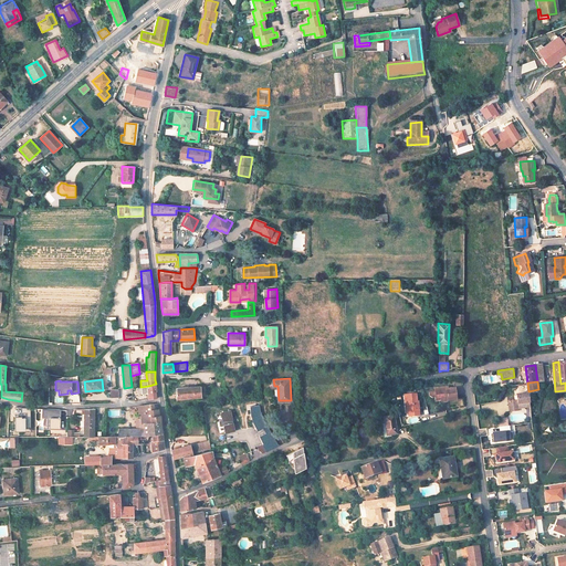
[(148,386),(140,387),(142,394),(148,394),(148,399),(157,398),(156,391),(157,390),(156,384),(148,386)]
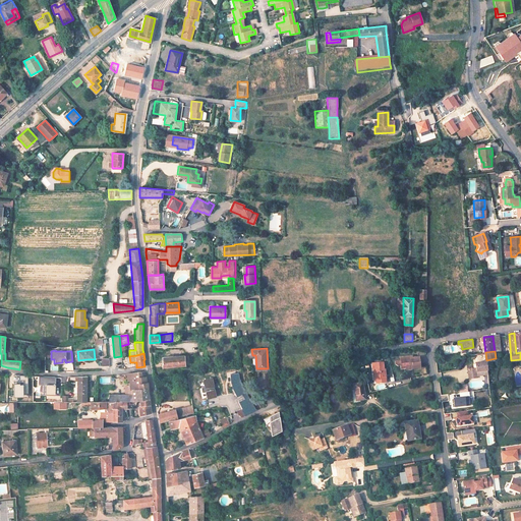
[(190,354),(161,357),(162,366),(191,364),(190,354)]
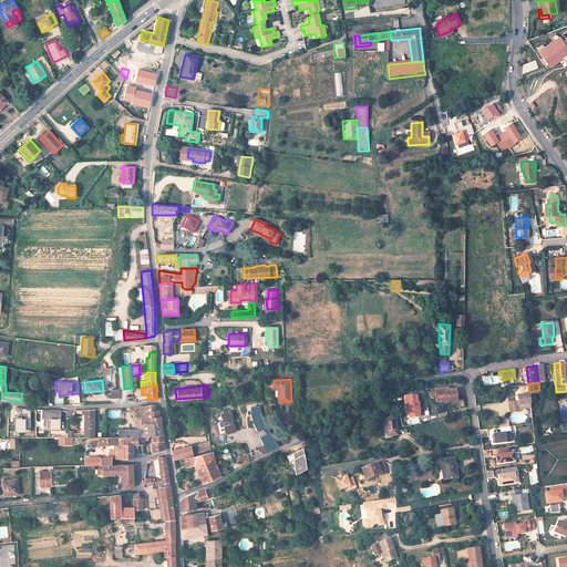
[(446,388),(434,390),(430,390),(429,391),(430,398),(432,399),(435,398),(436,400),(443,399),(443,398),(447,397),(447,400),(457,399),(456,388),(447,389),(446,388)]
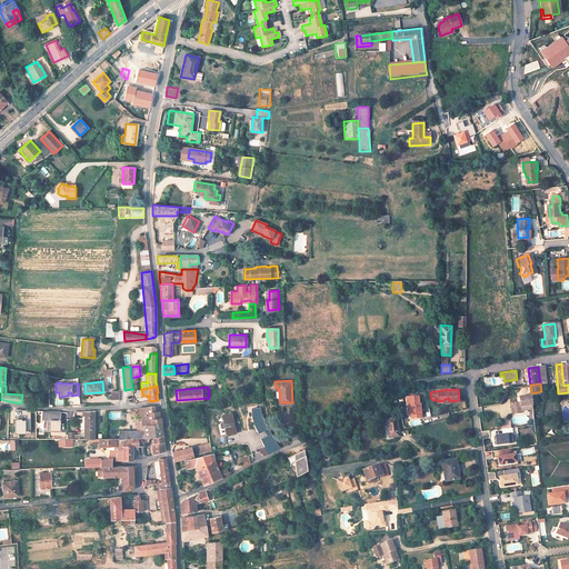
[(531,393),(519,395),(519,401),(510,402),(511,411),(521,410),(520,409),(520,405),(532,402),(531,393)]
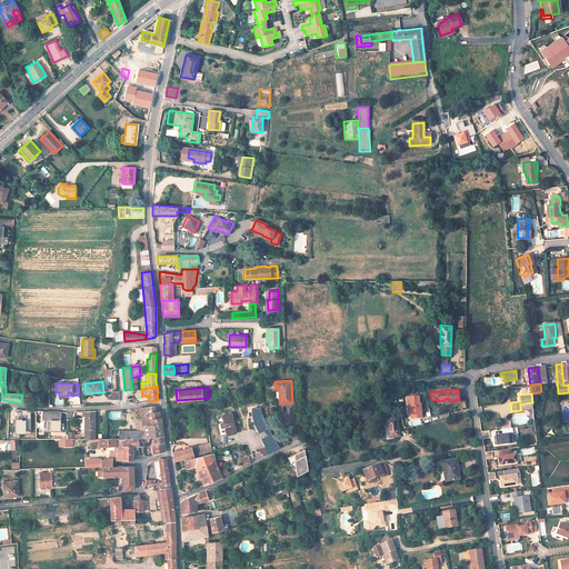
[(417,397),(406,399),(409,412),(411,411),(412,415),(413,419),(423,418),(421,407),(419,408),(417,397)]
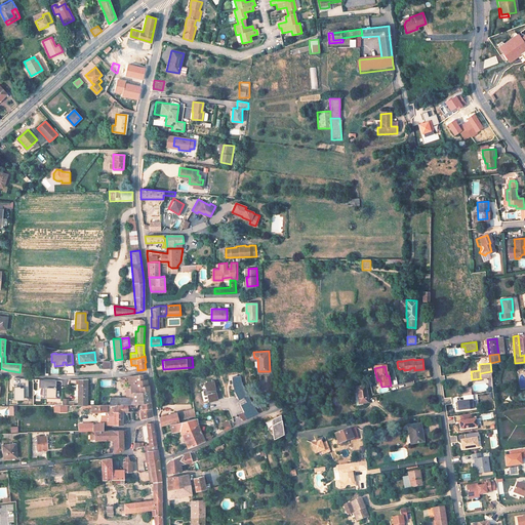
[(149,391),(149,386),(147,386),(147,379),(143,379),(143,374),(139,375),(140,392),(149,391)]
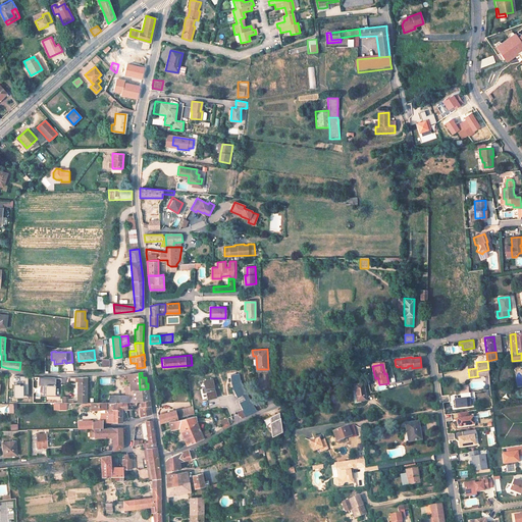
[(139,373),(127,374),(128,381),(131,381),(132,390),(133,390),(140,389),(139,373)]
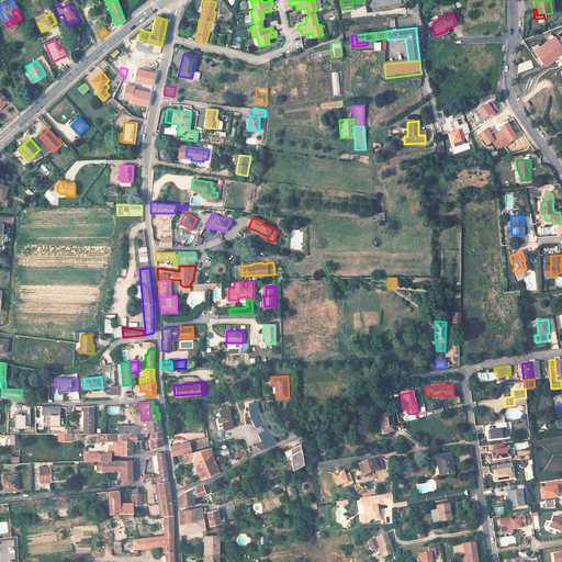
[(83,434),(93,433),(94,406),(83,406),(83,424),(83,434)]
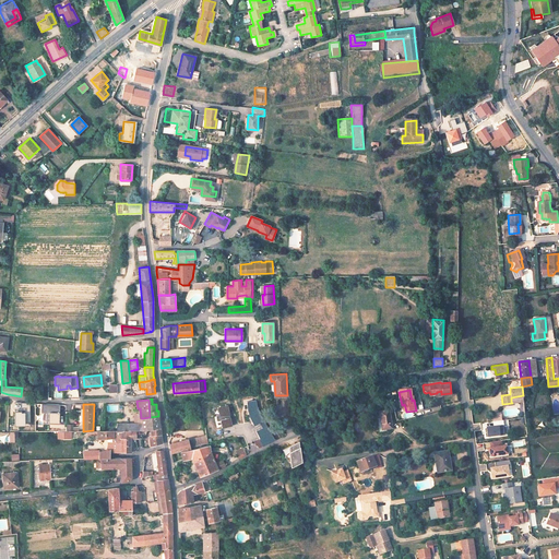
[(219,428),(232,425),(227,404),(215,406),(219,428)]
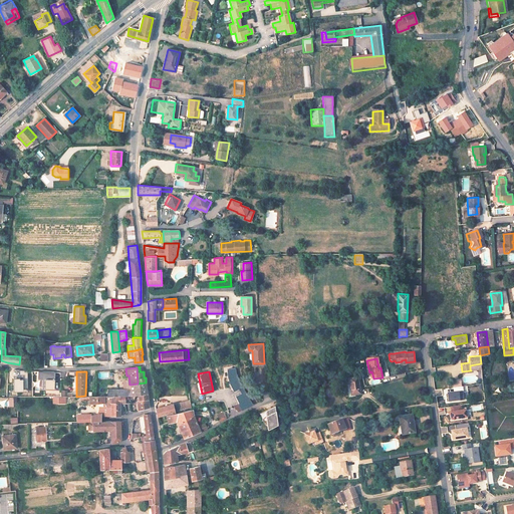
[(361,394),(359,376),(349,377),(352,395),(361,394)]
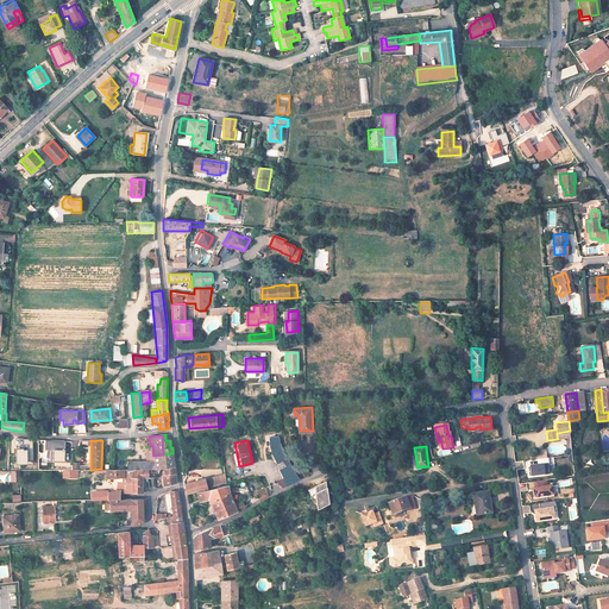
[(155,463),(154,468),(158,468),(158,470),(161,470),(161,468),(163,468),(174,466),(173,453),(163,454),(155,456),(155,460),(155,463)]
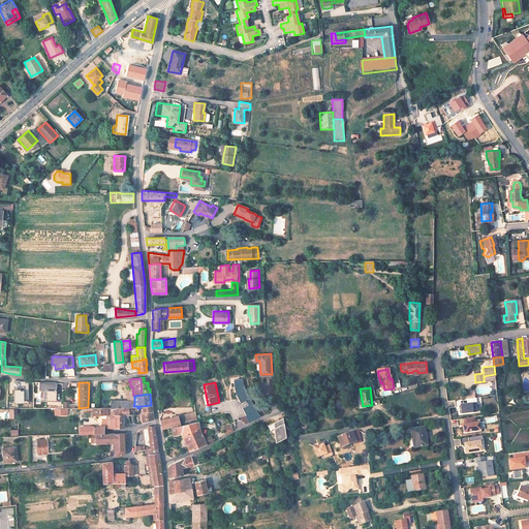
[(476,397),(467,399),(468,403),(461,404),(462,413),(478,410),(477,403),(477,402),(476,397)]
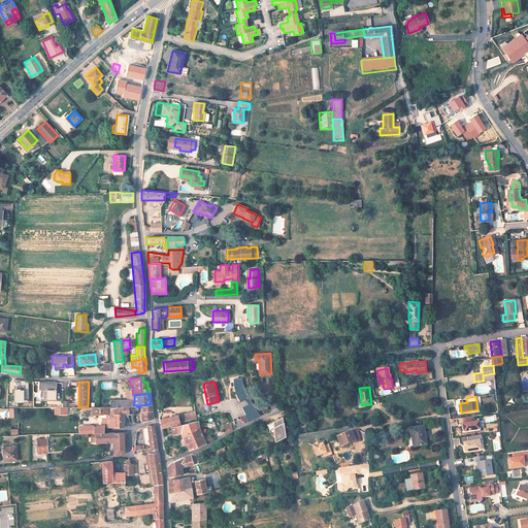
[(151,404),(141,405),(142,411),(141,411),(142,422),(153,420),(151,404)]
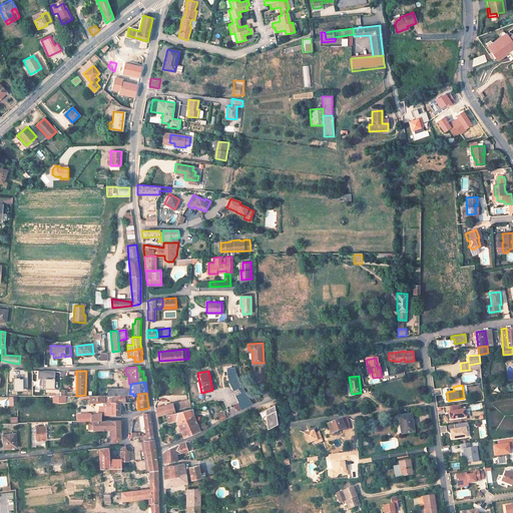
[(124,403),(129,403),(129,394),(116,395),(116,403),(118,403),(124,403)]
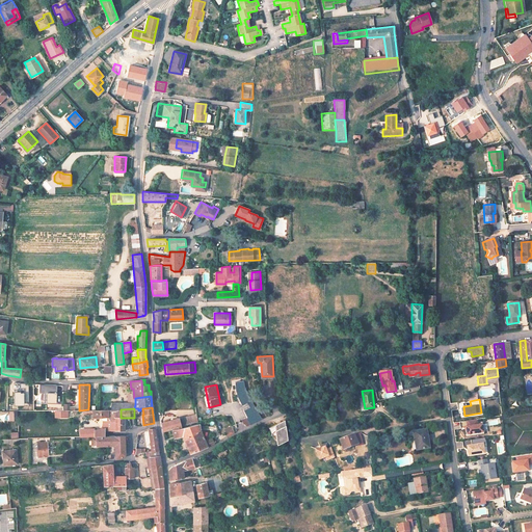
[(92,409),(92,417),(102,417),(108,416),(108,421),(103,421),(103,429),(106,431),(111,430),(112,417),(121,418),(121,409),(111,409),(92,409)]
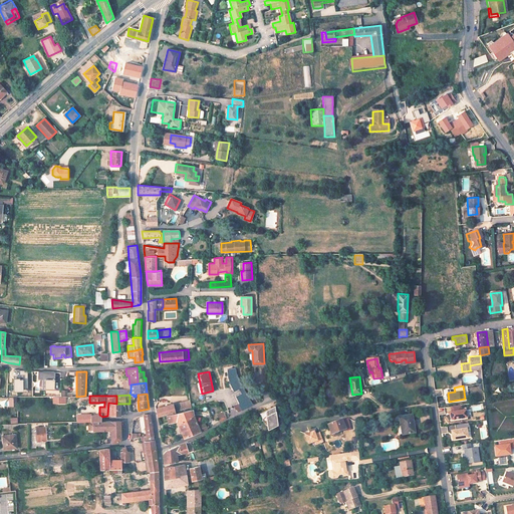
[(183,410),(181,402),(156,408),(157,417),(183,410)]
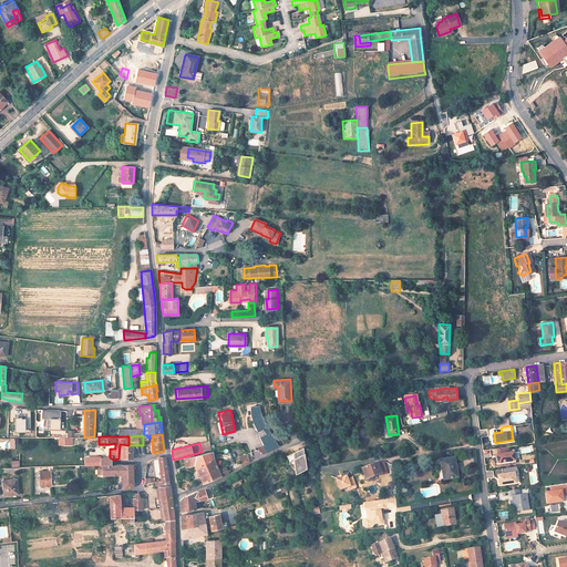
[(119,459),(133,459),(131,445),(129,445),(120,444),(119,459)]
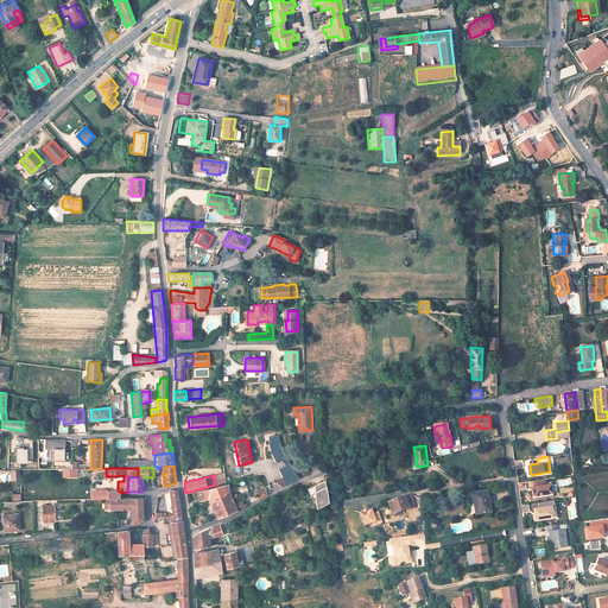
[(545,480),(534,481),(534,487),(533,488),(534,496),(552,494),(551,485),(546,486),(545,480)]
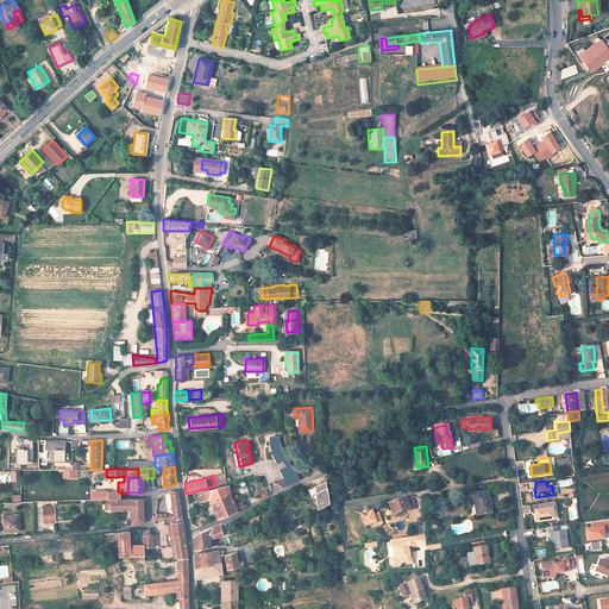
[(327,482),(315,488),(318,510),(331,504),(327,482)]
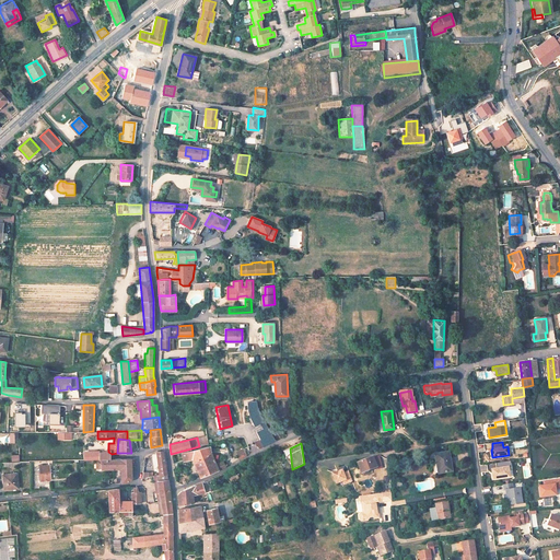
[(201,455),(211,453),(209,446),(199,448),(201,453),(201,455)]
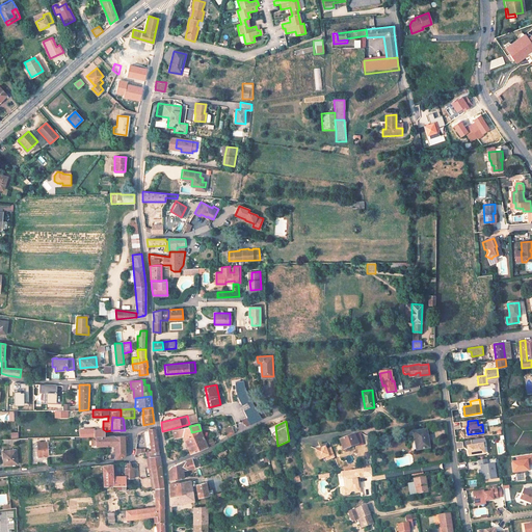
[(182,427),(183,435),(191,432),(191,430),(189,426),(182,427)]
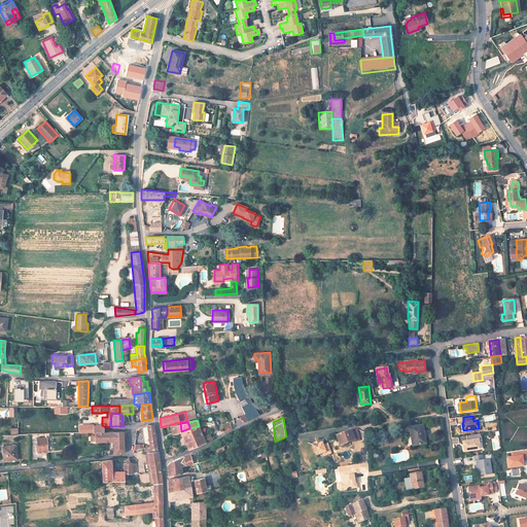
[(275,442),(273,422),(267,424),(275,442)]
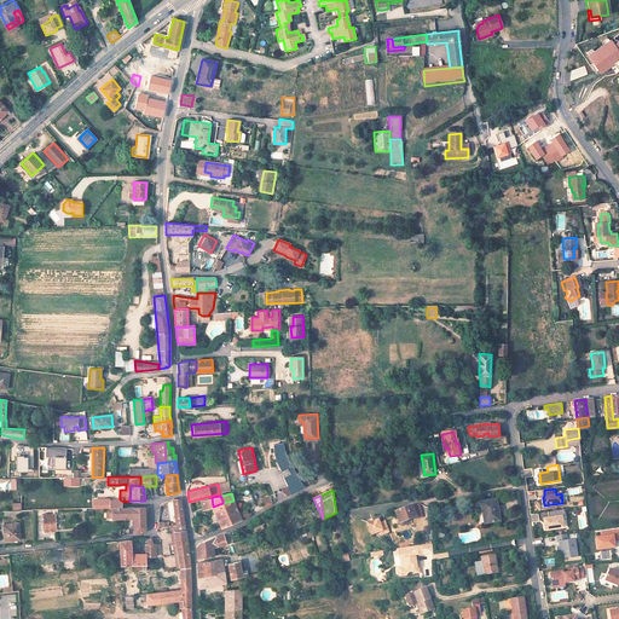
[(202,501),(203,509),(213,507),(212,497),(202,501)]
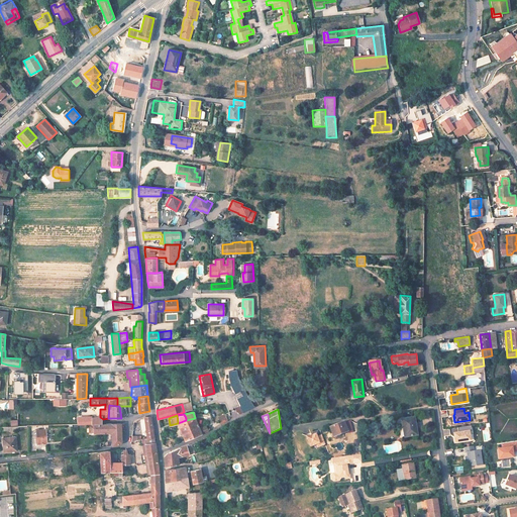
[(217,417),(220,424),(227,421),(224,415),(217,417)]
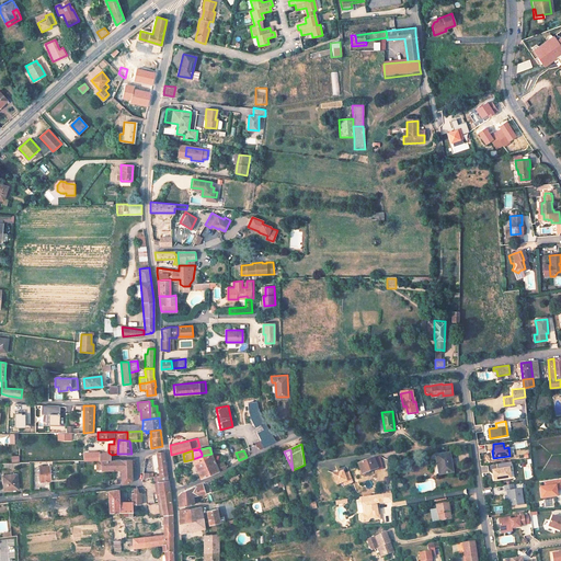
[(163,453),(157,451),(160,474),(168,474),(163,453)]
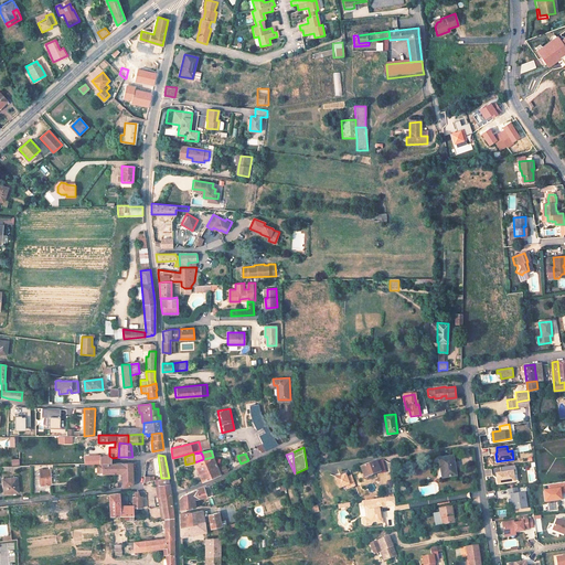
[(452,456),(439,458),(441,477),(455,475),(452,456)]
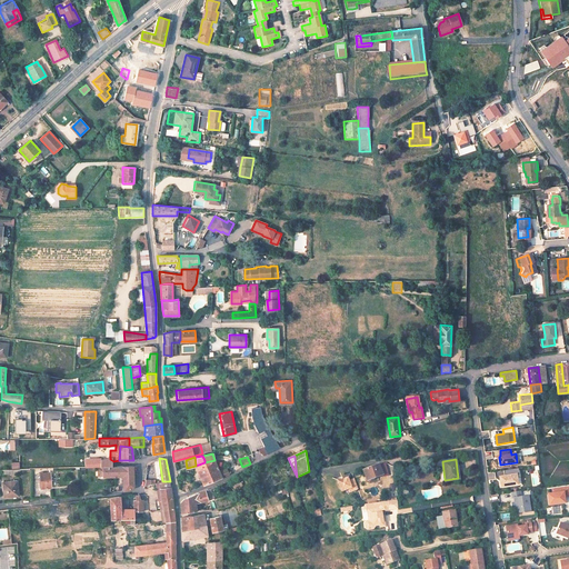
[(212,481),(229,475),(227,469),(219,471),(215,460),(205,462),(212,481)]
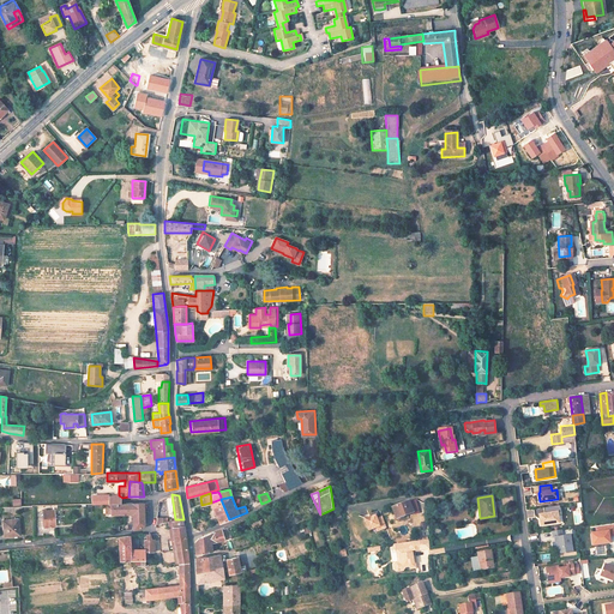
[(228,519),(229,519),(221,499),(211,503),(211,505),(220,523),(228,519)]
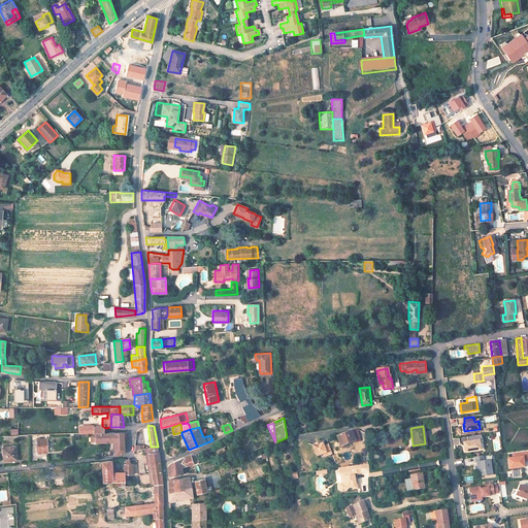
[(109,441),(113,441),(114,450),(114,455),(121,455),(124,452),(123,432),(103,432),(95,432),(96,441),(109,441)]
